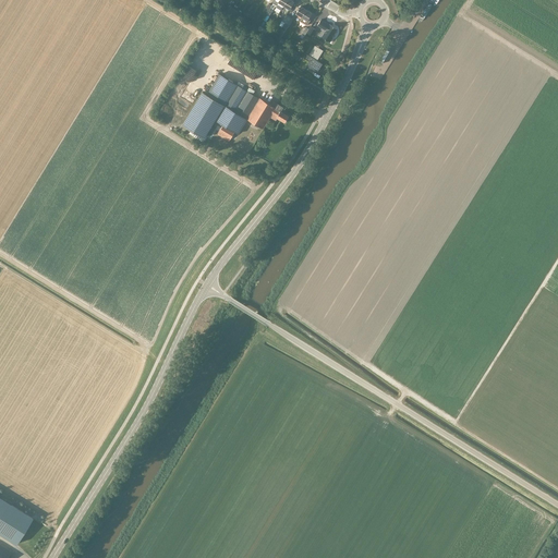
[(275,0),(271,5),(267,12),(270,14),(275,8),(276,7),(280,10),(287,0),(275,0)]
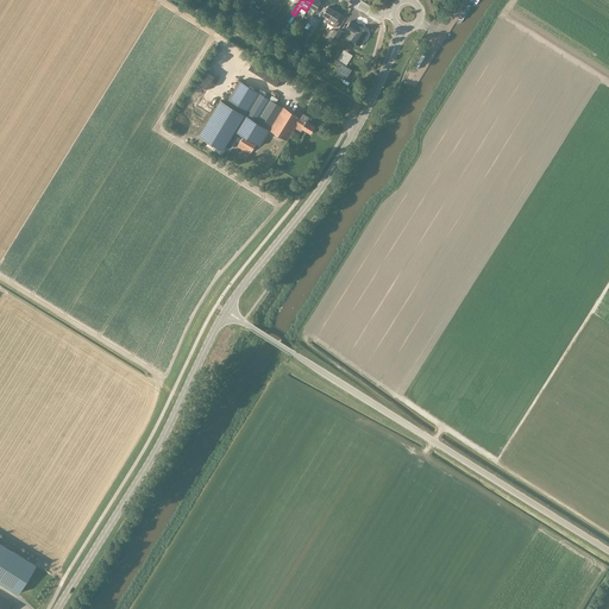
[(316,0),(313,0),(306,11),(309,12),(312,8),(315,11),(320,2),(316,0)]
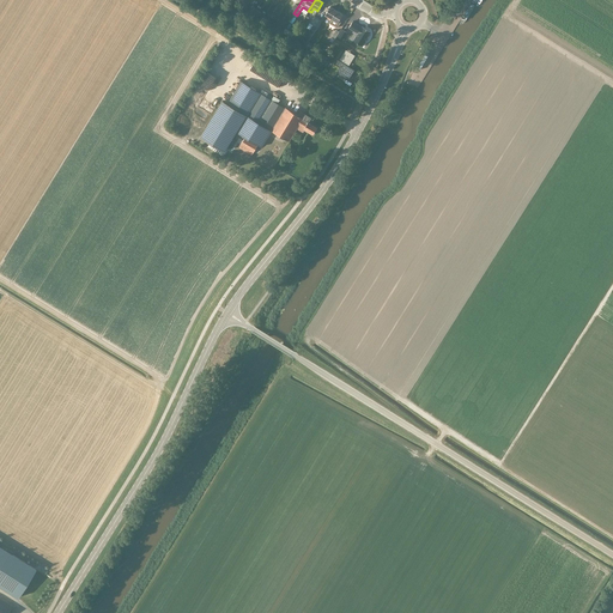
[(331,19),(335,11),(329,7),(325,14),(325,16),(322,19),(325,22),(327,17),(331,19)]
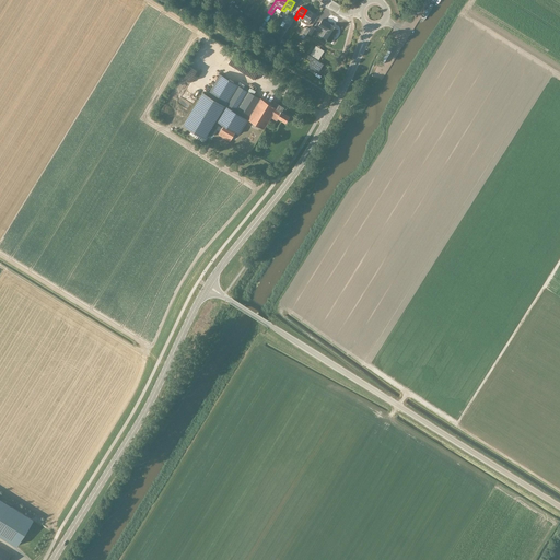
[(302,18),(300,21),(307,25),(312,20),(310,18),(313,13),(306,10),(302,18)]
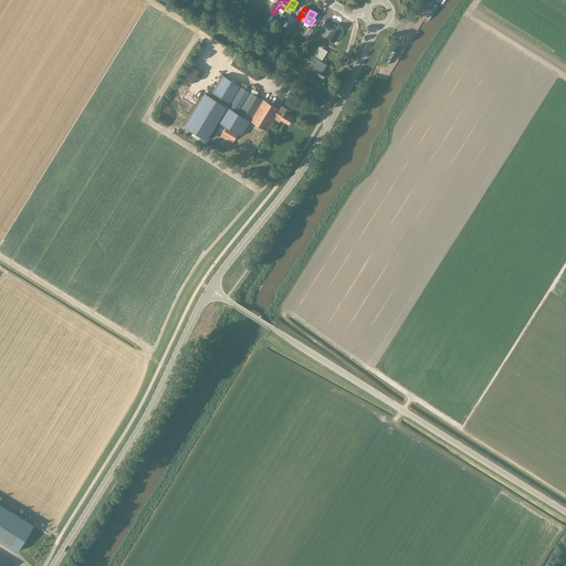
[(290,29),(292,25),(296,19),(293,17),(289,23),(286,28),(290,29)]
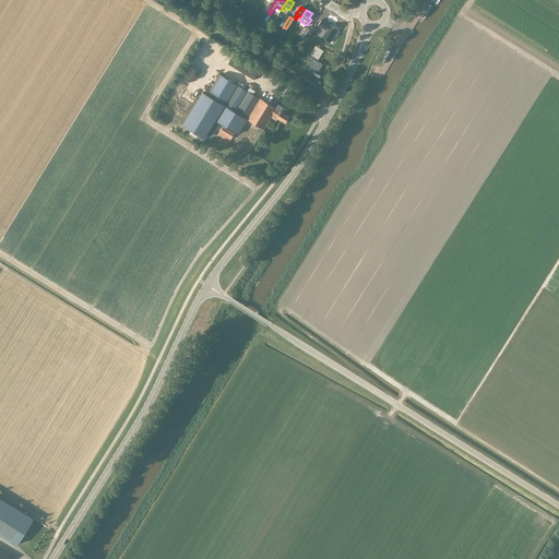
[(330,24),(321,20),(318,25),(325,31),(324,34),(326,35),(324,39),(330,43),(333,37),(332,37),(337,30),(330,24)]
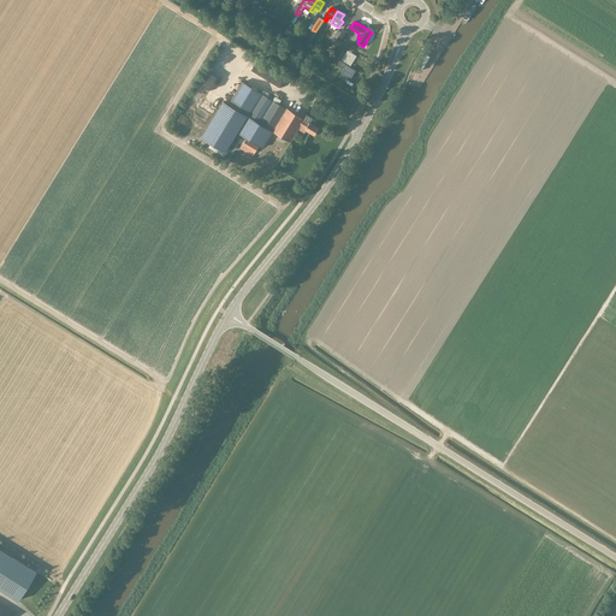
[(350,78),(355,71),(350,67),(356,57),(347,51),(341,60),(339,60),(337,64),(342,66),(341,67),(335,64),(329,73),(336,77),(338,73),(343,77),(344,75),(350,78)]
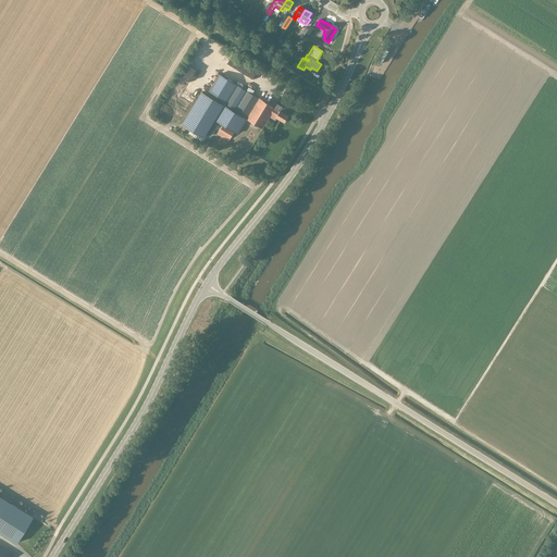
[(202,91),(182,124),(203,138),(206,134),(210,136),(214,128),(210,126),(214,120),(223,125),(218,134),(229,140),(234,132),(237,134),(246,119),(262,128),(271,113),(276,116),(275,118),(284,122),(287,116),(280,111),(282,108),(274,103),(272,107),(220,74),(208,95),(202,91)]
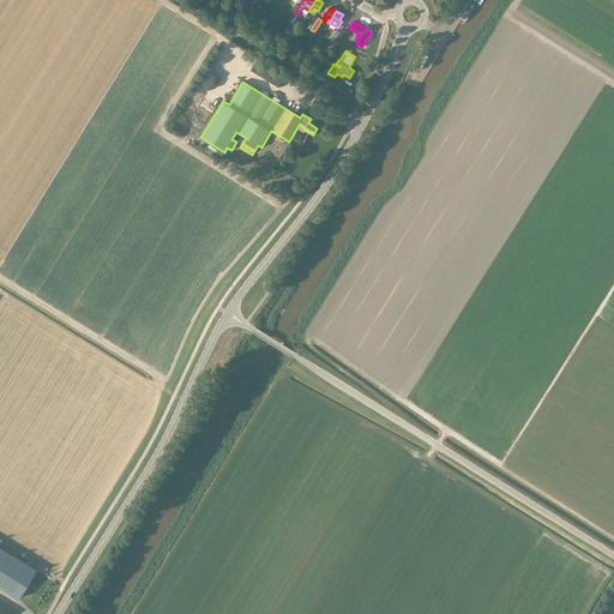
[(5,553),(0,549),(0,588),(17,599),(35,571),(11,557),(12,554),(6,549),(5,553)]
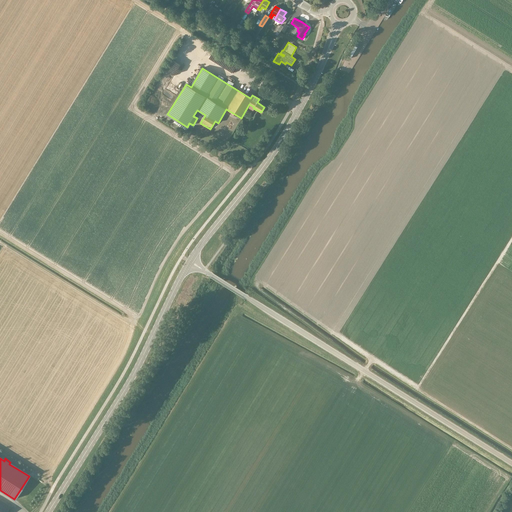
[(0,511),(5,511),(10,506),(0,499),(0,511)]
